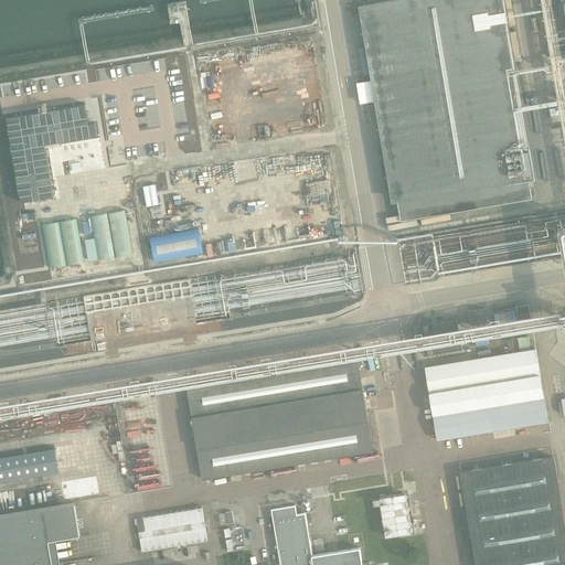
[(503,0),(388,0),(368,3),(358,6),(391,202),(396,202),(401,220),(462,210),(531,198),(530,188),(533,187),(532,179),(534,178),(513,54),(516,52),(512,23),(508,23),(503,0)]
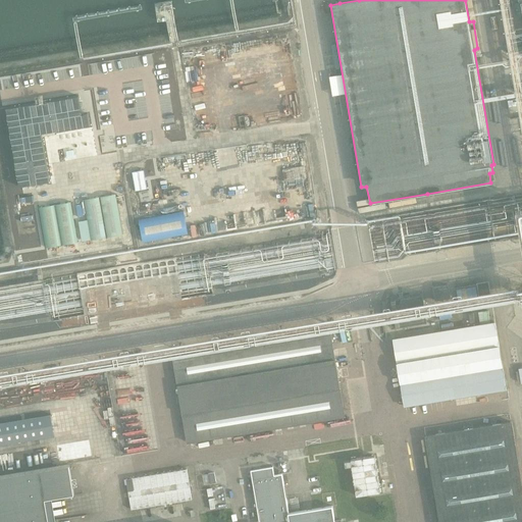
[(79,96),(6,108),(19,188),(49,183),(41,134),(90,125),(88,113),(82,114),(79,96)]
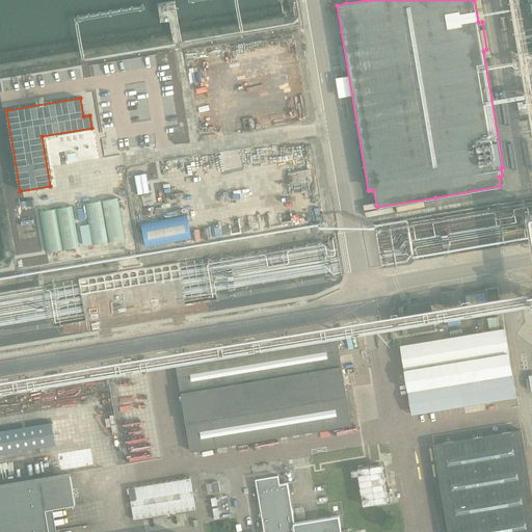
[(117,198),(84,205),(92,246),(126,240),(117,198)]
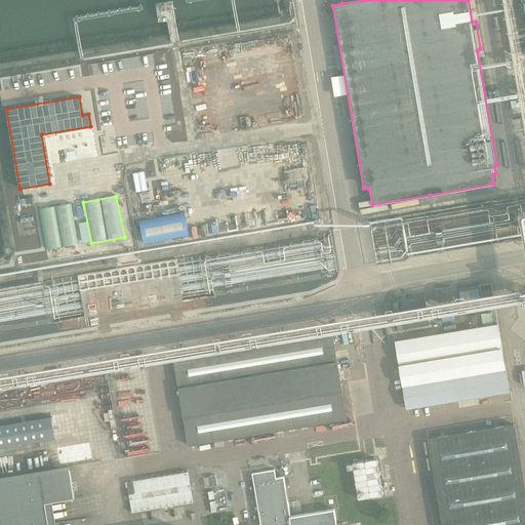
[(72,203),(39,209),(46,250),(79,244),(72,203)]
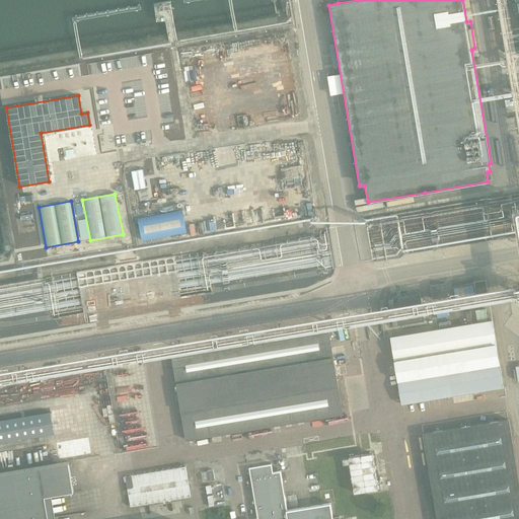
[(182,211),(138,219),(142,241),(187,234),(182,211)]
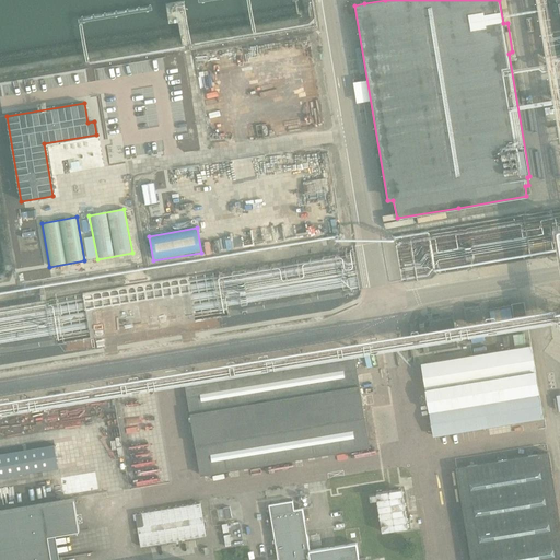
[(515,317),(527,315),(525,302),(512,304),(515,317)]
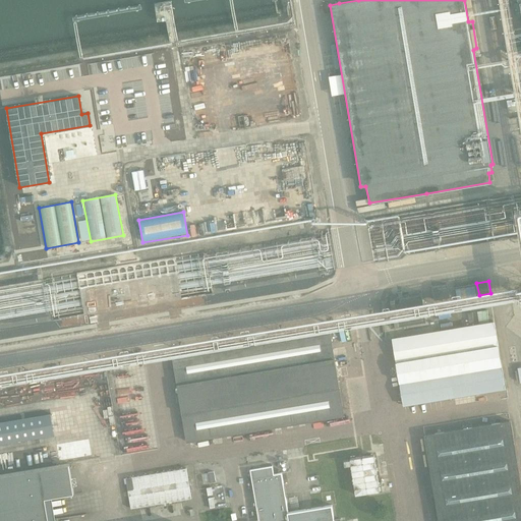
[(431,289),(433,299),(449,297),(447,287),(431,289)]
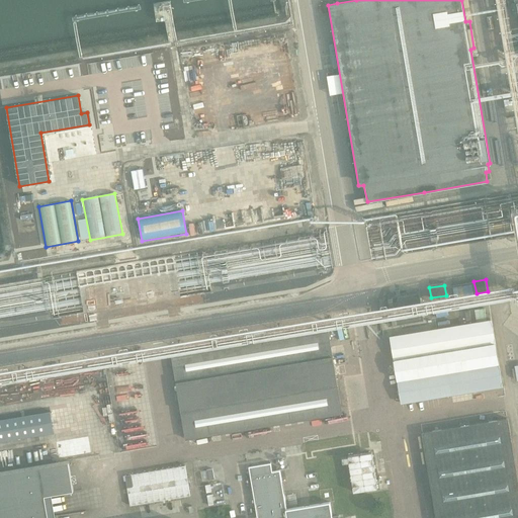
[(400,404),(500,387),(502,387),(491,320),(389,337),(400,404)]
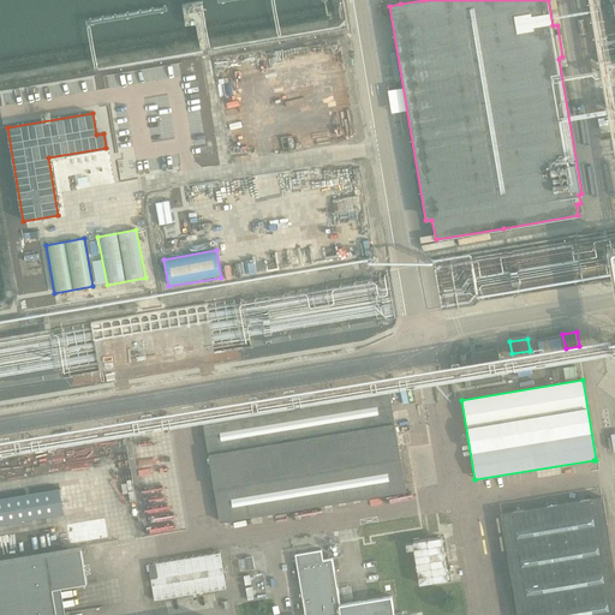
[(406,490),(389,388),(202,419),(220,523),(406,490)]
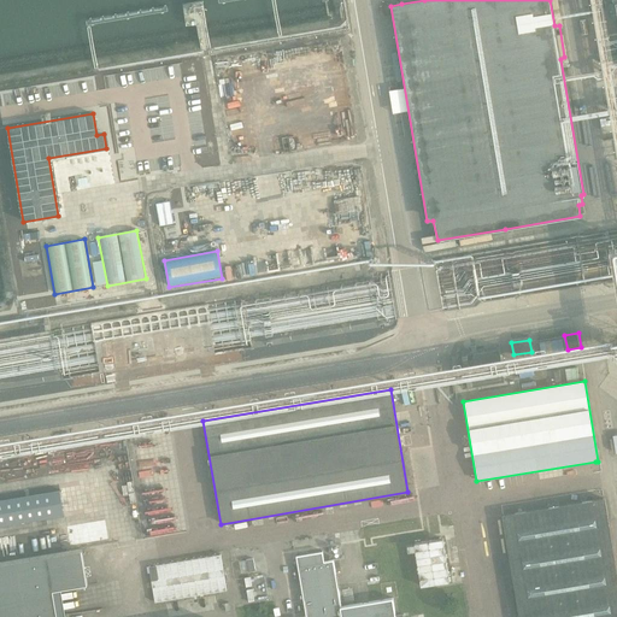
[(60,491),(0,500),(0,526),(64,516),(60,491)]
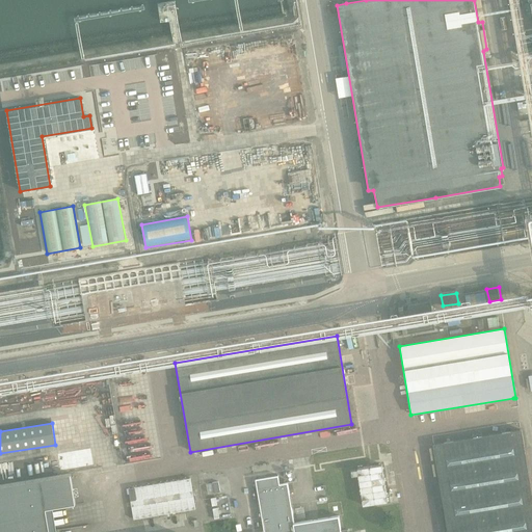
[(447,531),(531,531),(531,497),(521,429),(432,444),(447,531)]
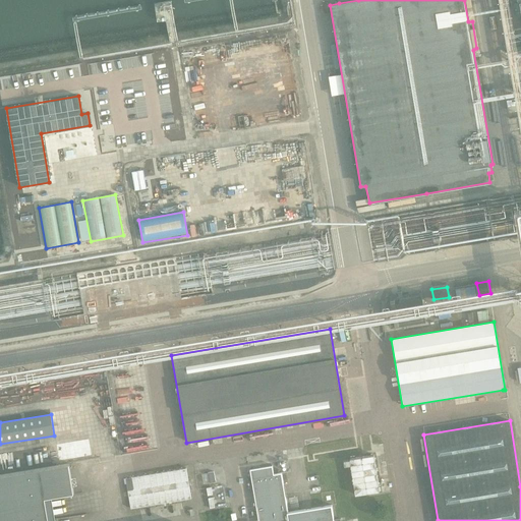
[(360,455),(350,456),(356,495),(381,490),(374,454),(360,456),(360,455)]
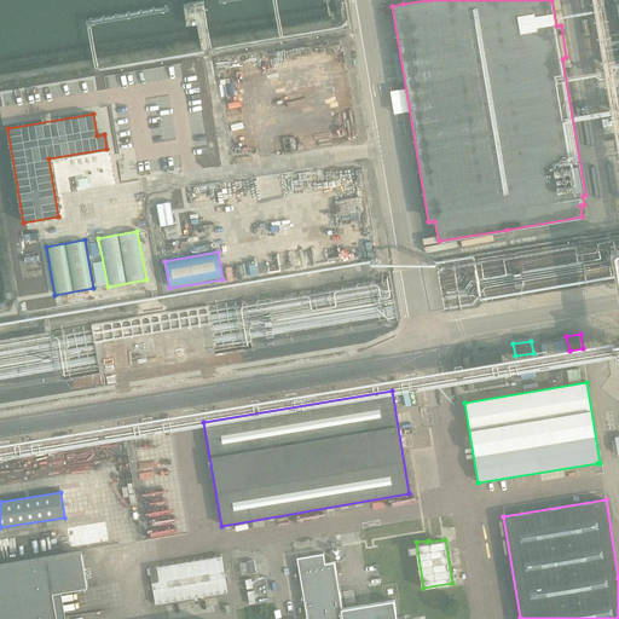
[(82,550),(0,563),(0,618),(67,618),(62,591),(88,586),(82,550)]
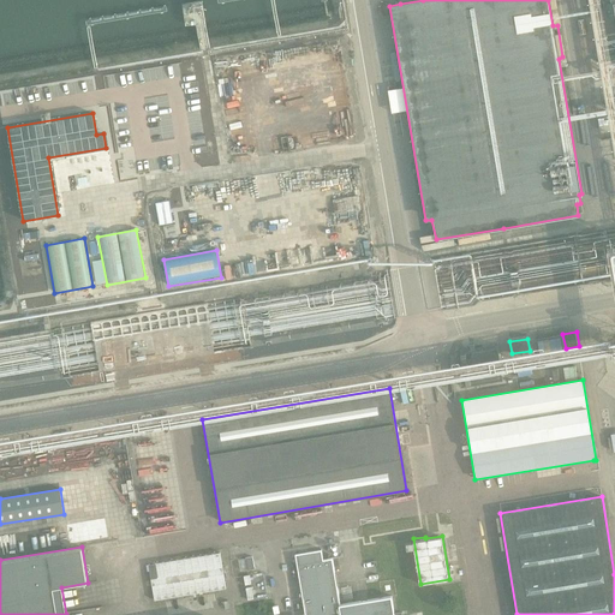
[(394,614),(392,596),(370,599),(340,604),(333,559),(323,560),(322,549),(296,554),(306,614),(394,614)]
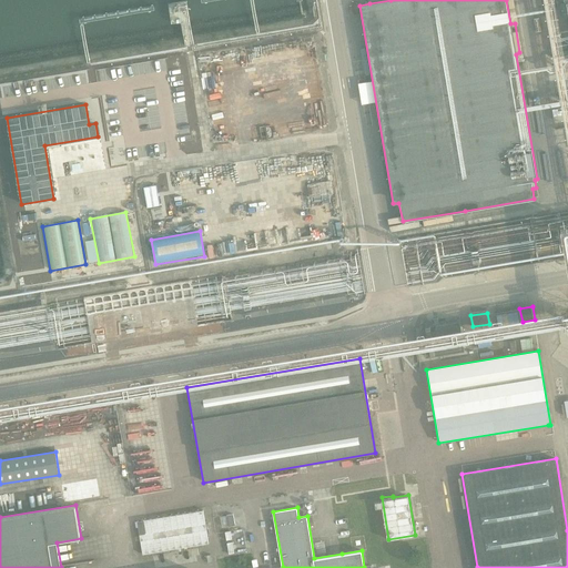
[(203,510),(138,521),(143,554),(209,543),(203,510)]
